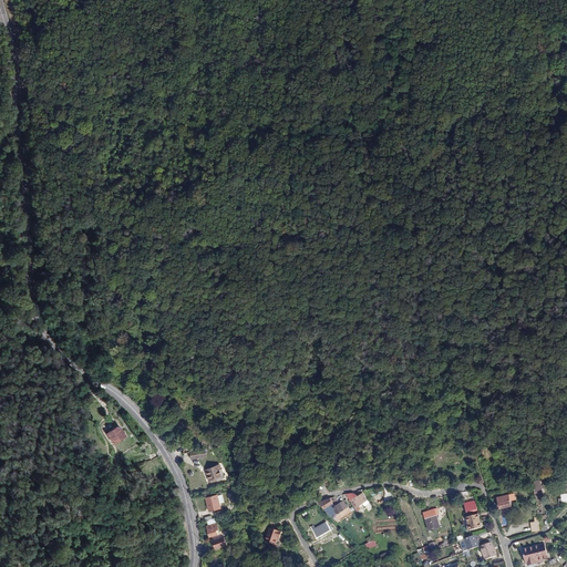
[(78,350),(76,353),(81,357),(83,356),(84,357),(88,358),(89,357),(91,356),(92,354),(92,351),(91,349),(90,348),(88,348),(86,348),(85,348),(84,349),(82,351),(82,350),(83,349),(84,347),(84,344),(83,343),(82,342),(80,341),(78,341),(76,342),(75,343),(74,344),(74,347),(74,348),(75,349),(78,350)]
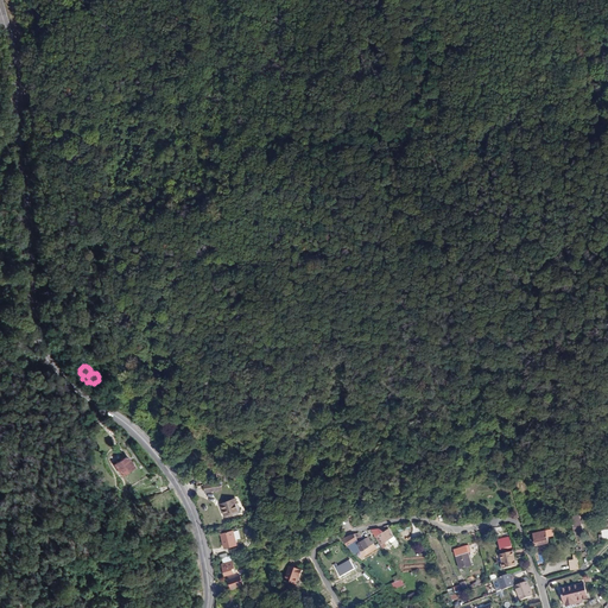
[(126,456),(114,464),(121,475),(133,467),(126,456)]
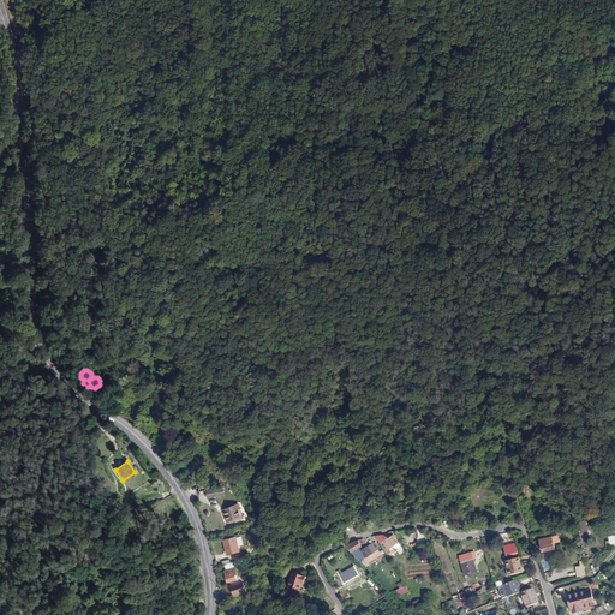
[(263,469),(257,470),(258,475),(256,489),(260,490),(261,483),(262,483),(263,479),(270,481),(272,475),(264,473),(263,469)]
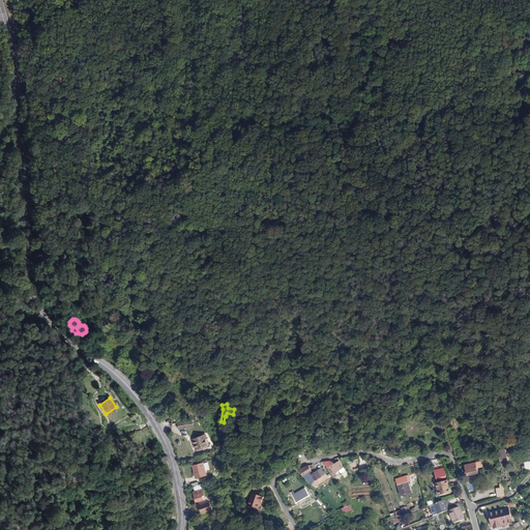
[(199,437),(192,439),(196,449),(202,446),(203,449),(210,446),(211,449),(217,447),(213,441),(209,443),(207,439),(200,441),(199,437)]
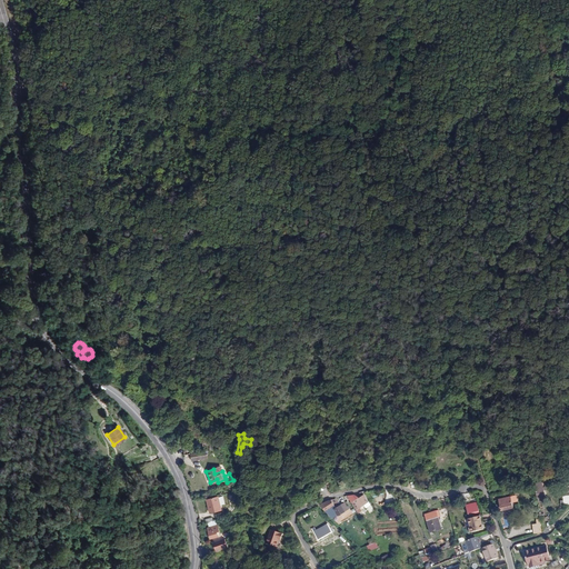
[(546,496),(542,481),(536,483),(537,490),(536,490),(538,498),(546,496)]
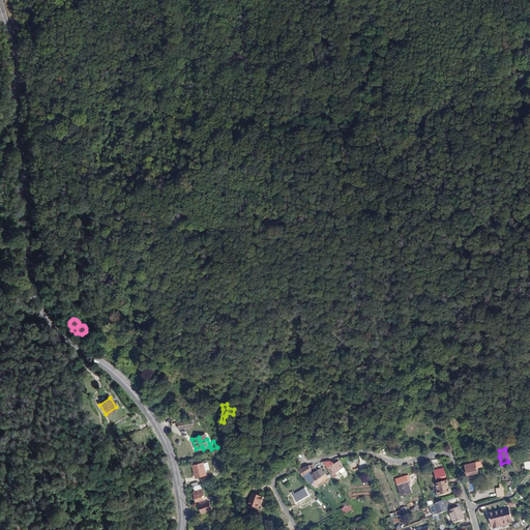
[(208,461),(193,465),(196,478),(207,475),(206,471),(210,470),(208,461)]
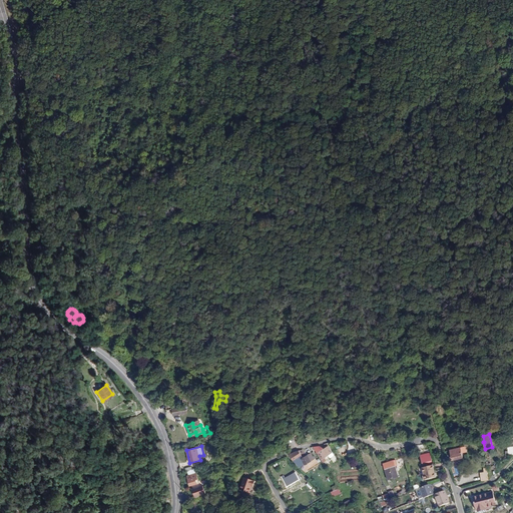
[(324,450),(321,446),(314,447),(318,453),(321,452),(325,457),(333,452),(329,447),(324,450)]
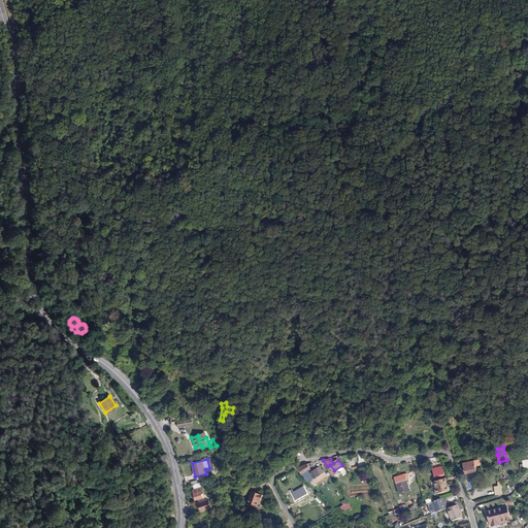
[(462,466),(464,466),(465,473),(476,471),(474,463),(480,462),(479,459),(461,463),(462,466)]
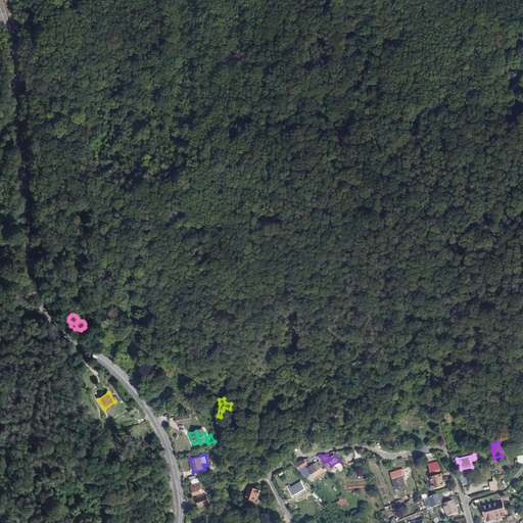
[(313,465),(308,459),(304,460),(307,464),(310,467),(313,465)]
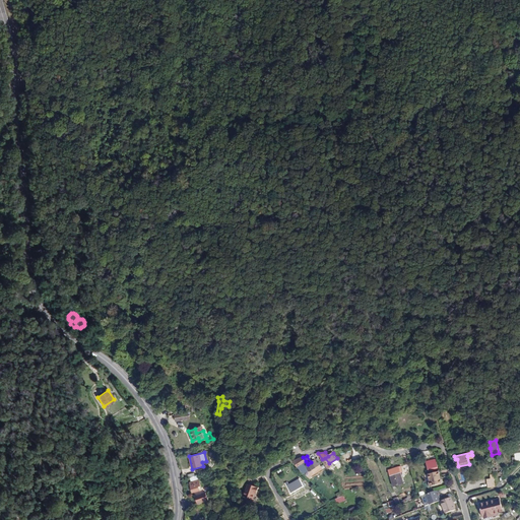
[(306,461),(303,457),(299,458),(293,461),(298,467),(306,461)]
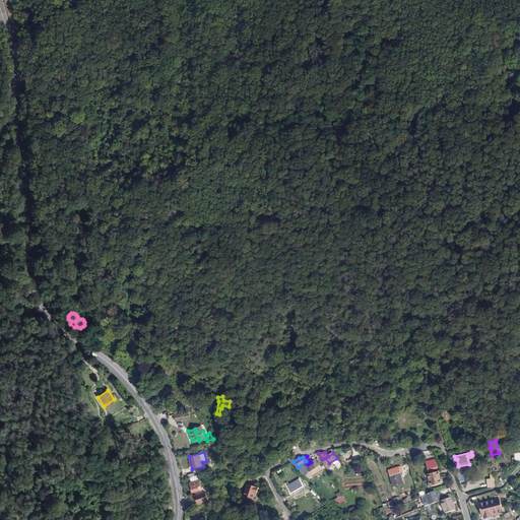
[(429,471),(438,468),(436,459),(426,462),(429,471)]
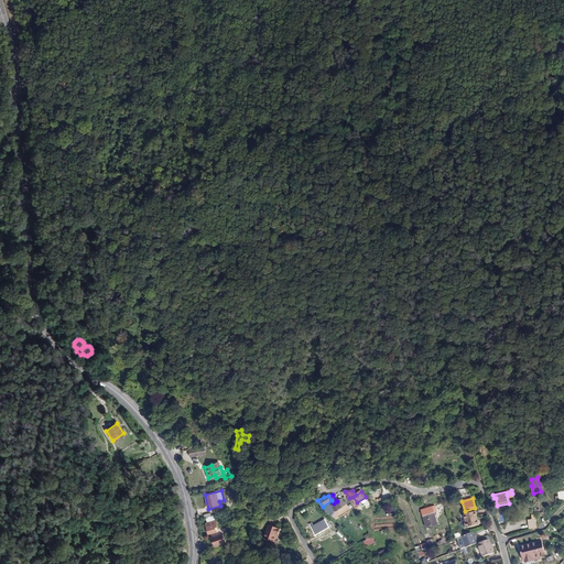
[(338,500),(337,501),(334,503),(333,505),(337,511),(343,508),(338,500)]
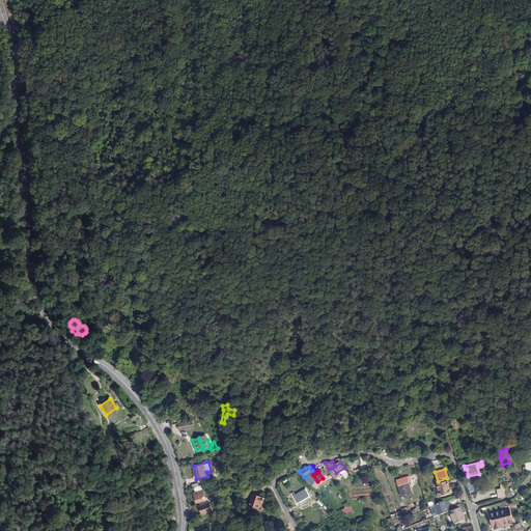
[(409,476),(396,480),(402,497),(407,496),(407,494),(412,493),(409,483),(411,482),(409,476)]
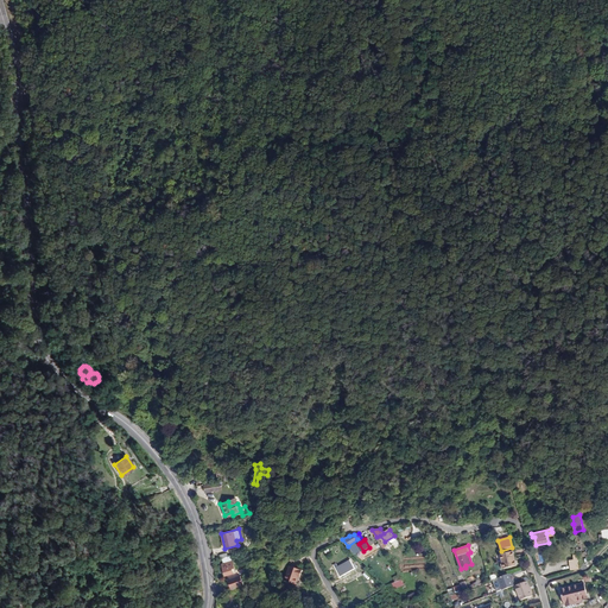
[(501,555),(506,569),(517,567),(513,551),(501,555)]
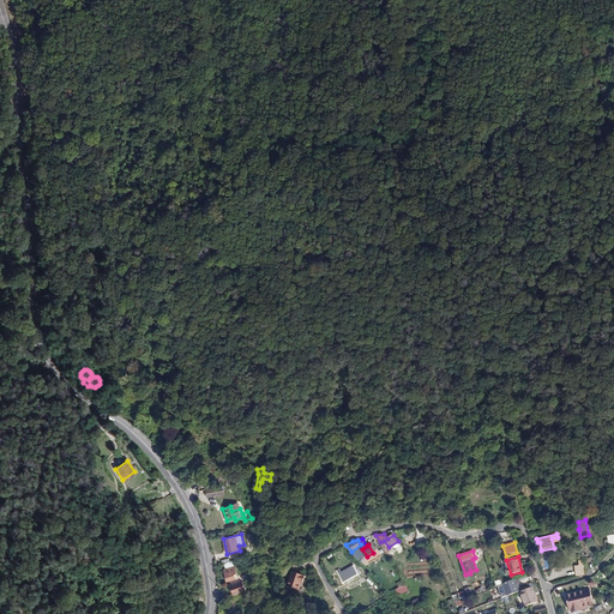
[(339,570),(337,571),(343,583),(344,583),(345,584),(348,583),(348,581),(359,575),(354,565),(341,572),(339,570)]
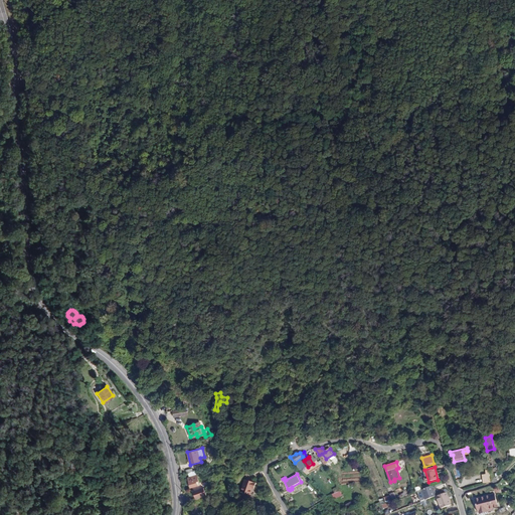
[(197,477),(188,479),(191,487),(200,485),(197,477)]
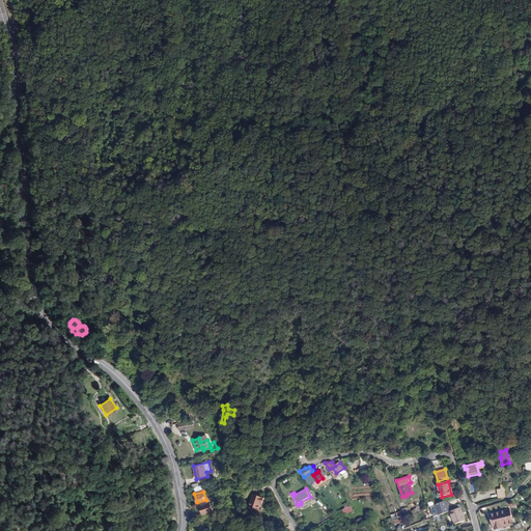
[(262,501),(263,502),(266,498),(254,494),(250,507),(258,510),(261,503),(262,501)]
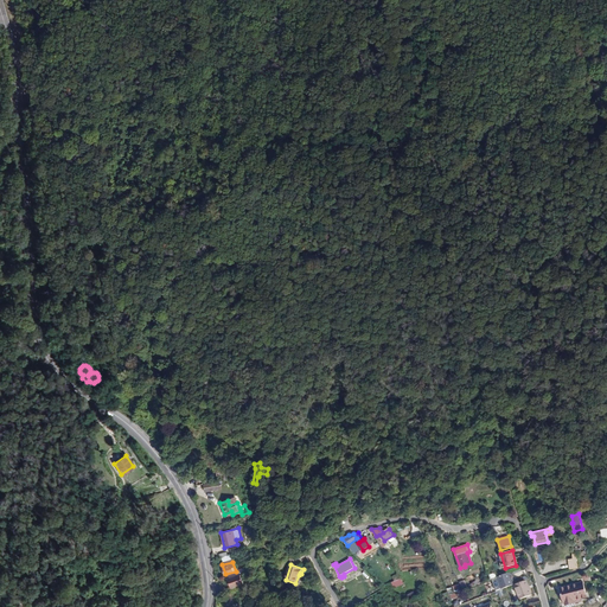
[(513,585),(509,574),(508,574),(497,577),(502,589),(513,585)]
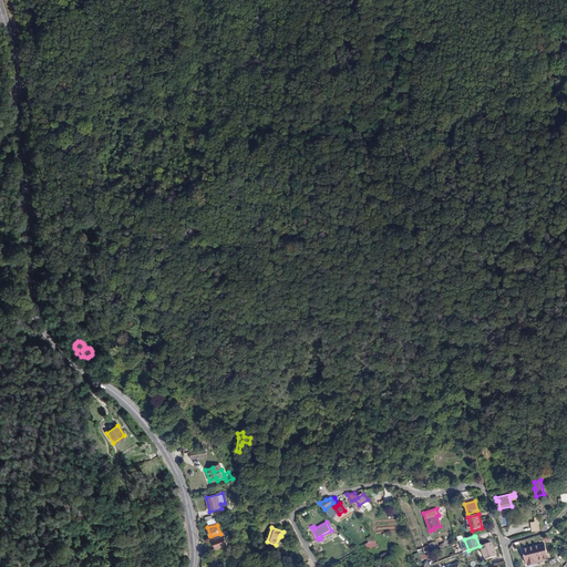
[(225,537),(213,542),(216,550),(228,546),(225,537)]
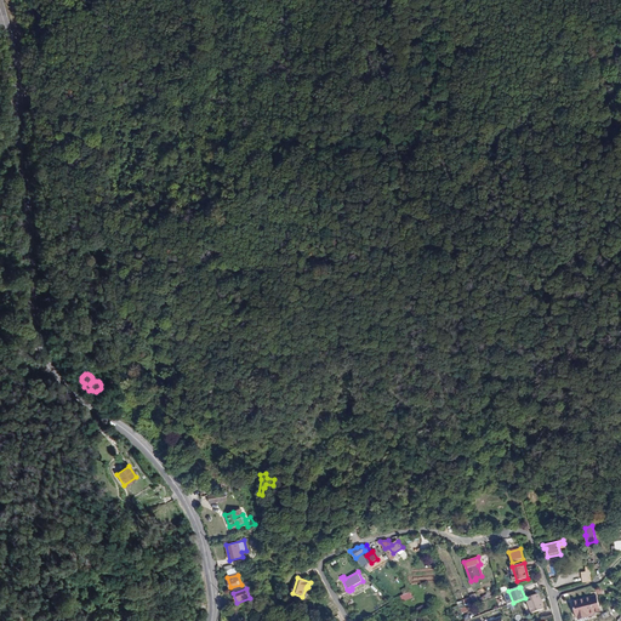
[(543,609),(537,593),(525,598),(531,614),(543,609)]
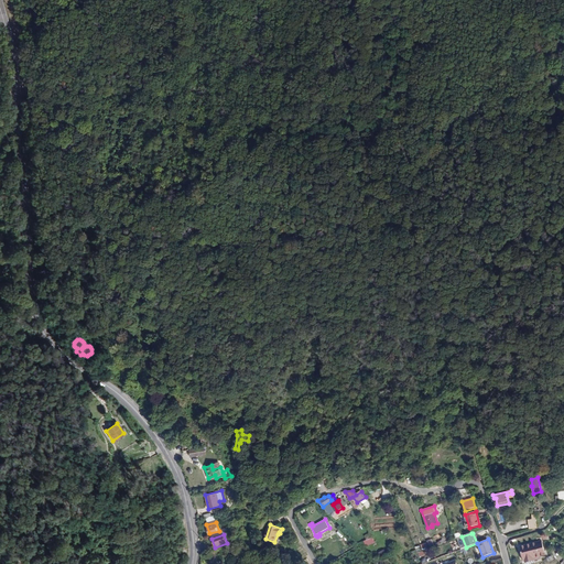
[(542,541),(520,546),(523,561),(545,555),(542,541)]
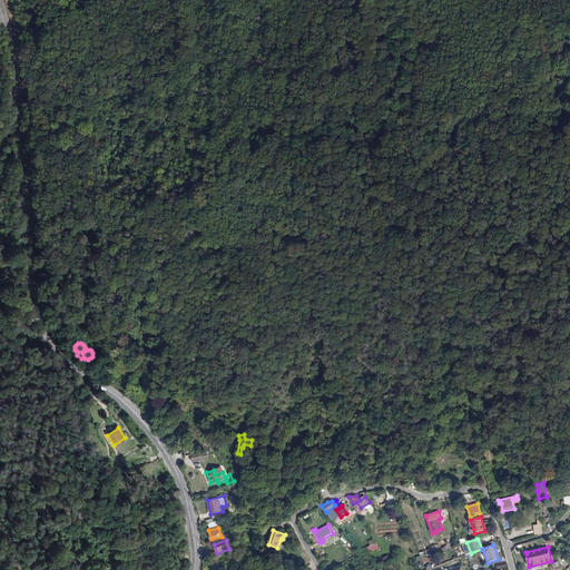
[(420,553),(421,556),(416,558),(418,561),(423,559),(424,563),(431,561),(429,556),(432,554),(430,549),(420,553)]
